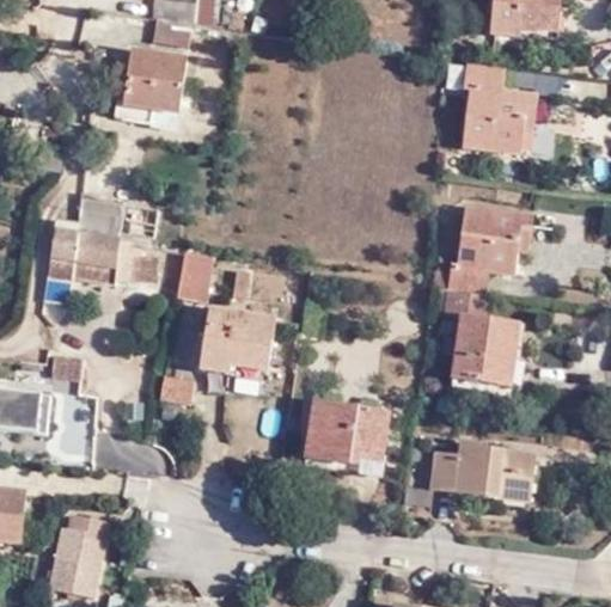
[(158,19),(195,25),(197,0),(153,0),(152,19),(158,19)]
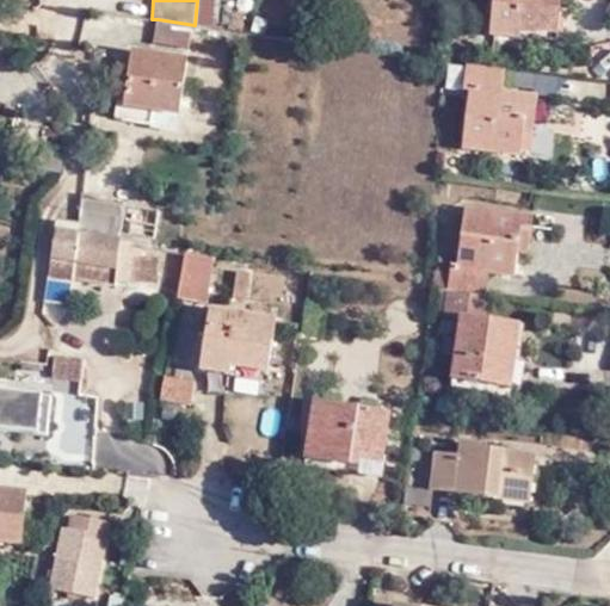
[(495,0),(493,37),(521,39),(521,32),(558,36),(559,0),(495,0)]
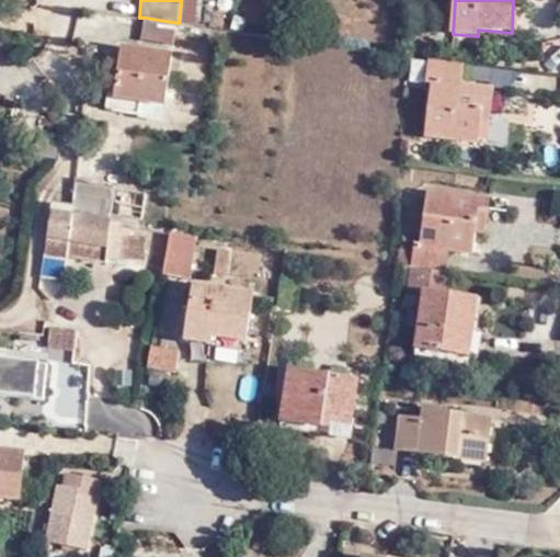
[(179,23),(145,18),(141,36),(176,41),(179,23)]
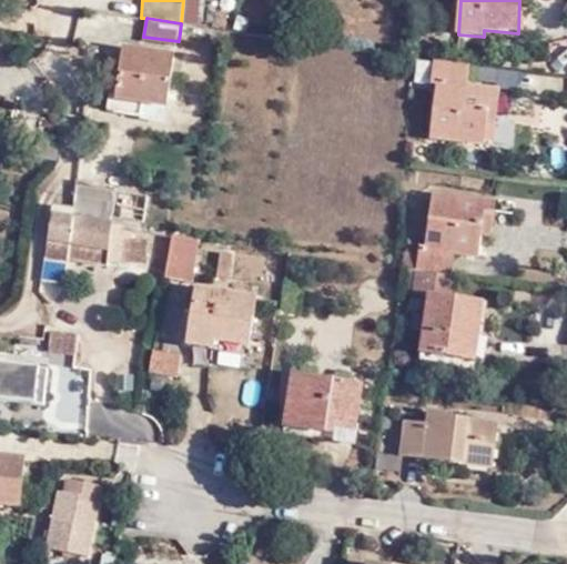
[(114,96),(165,102),(171,53),(121,48),(114,96)]
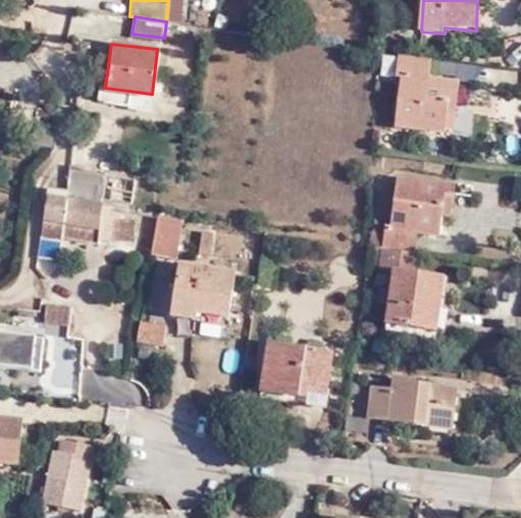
[(424,58),(396,55),(396,58),(395,75),(394,78),(398,79),(392,128),(439,135),(443,113),(450,114),(451,104),(453,85),(422,81),(424,58)]
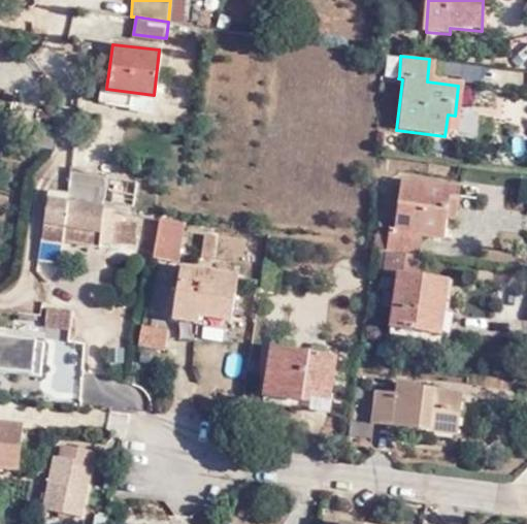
[(384,74),(399,76),(400,59),(386,57),(384,74)]
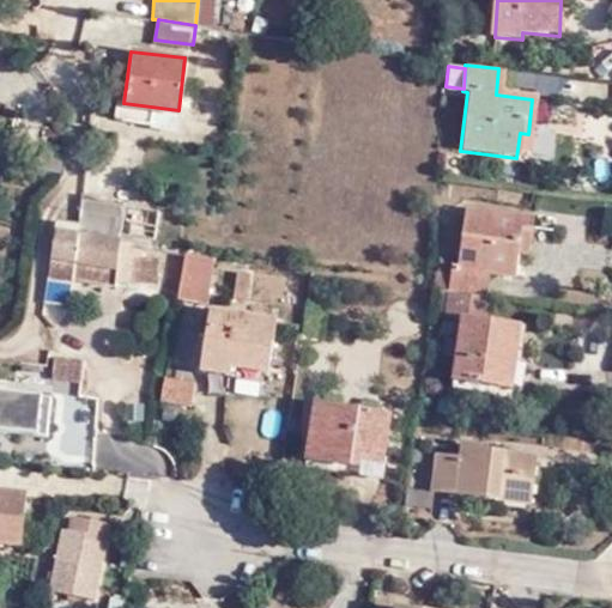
[(528,134),(520,133),(516,158),(525,159),(528,134)]
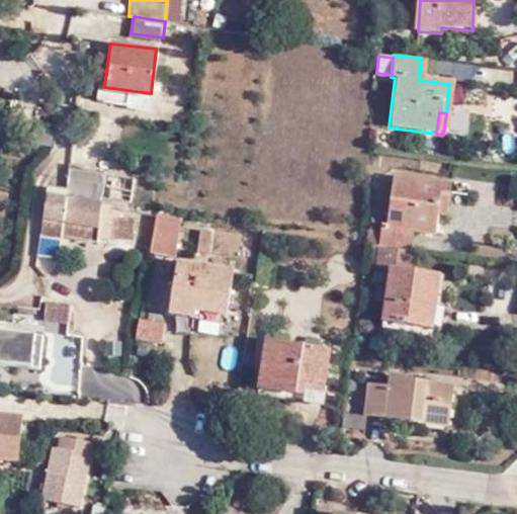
[(112,172),(68,167),(66,191),(109,196),(112,172)]
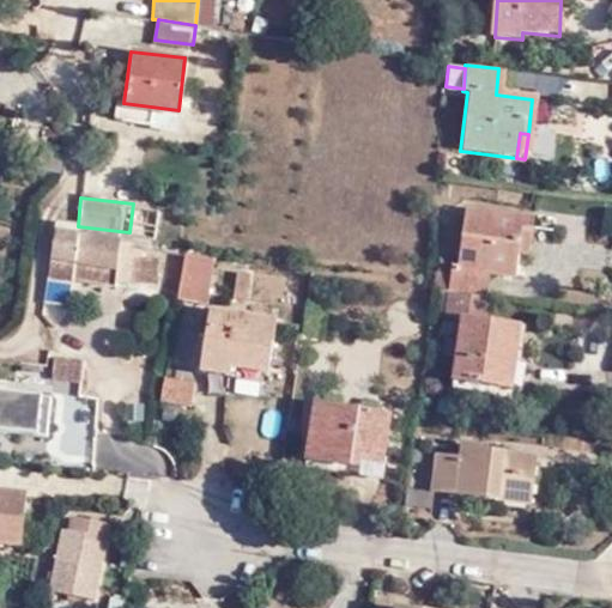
[(159,208),(133,204),(129,232),(156,236),(159,208)]
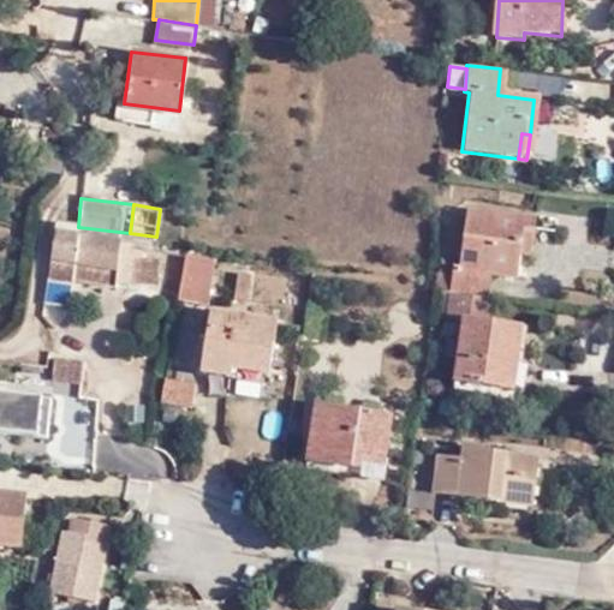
[(458,265),(454,289),(488,294),(492,274),(517,276),(522,240),(531,241),(535,216),(469,208),(463,267),(458,265)]
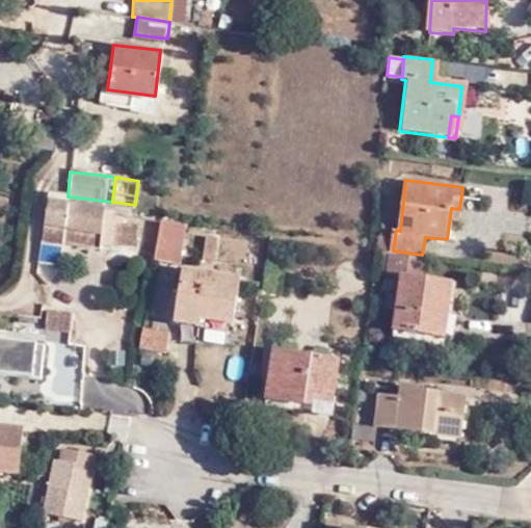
[(100,230),(103,208),(67,202),(59,202),(59,193),(47,192),(43,221),(45,221),(42,239),(62,243),(62,239),(64,225),(75,226),(100,230)]
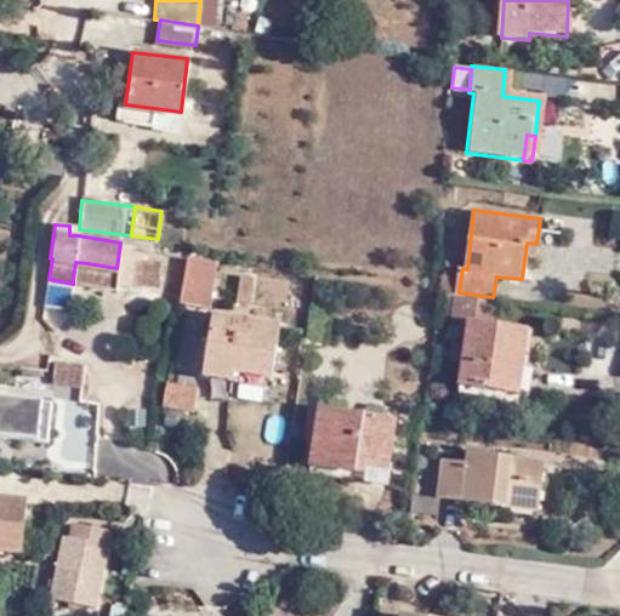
[(134,245),(120,243),(117,268),(87,263),(84,280),(115,285),(115,280),(128,281),(131,256),(134,245)]
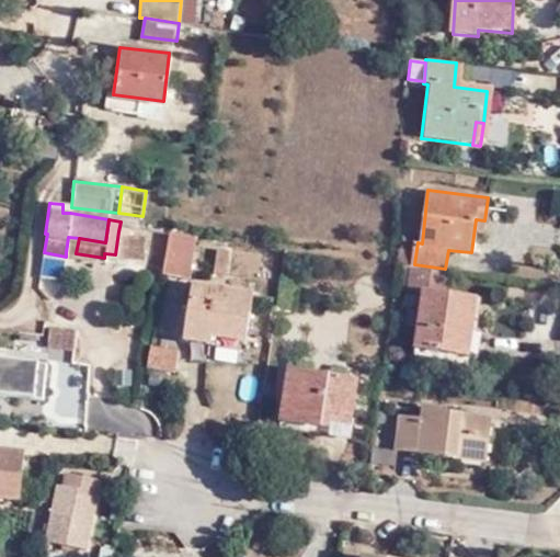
[(180,231),(169,229),(162,270),(187,274),(195,234),(180,231)]
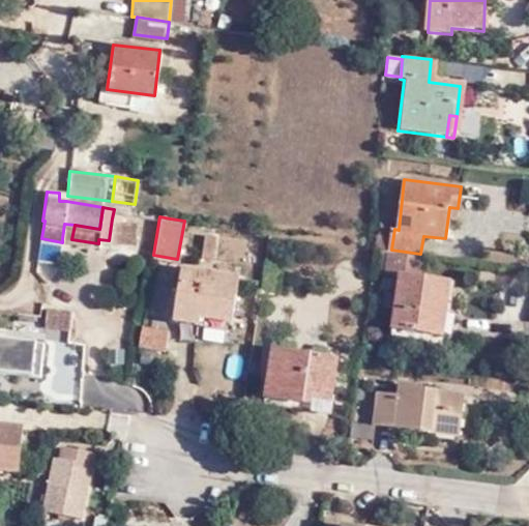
[(139,224),(112,218),(109,240),(136,244),(139,224)]
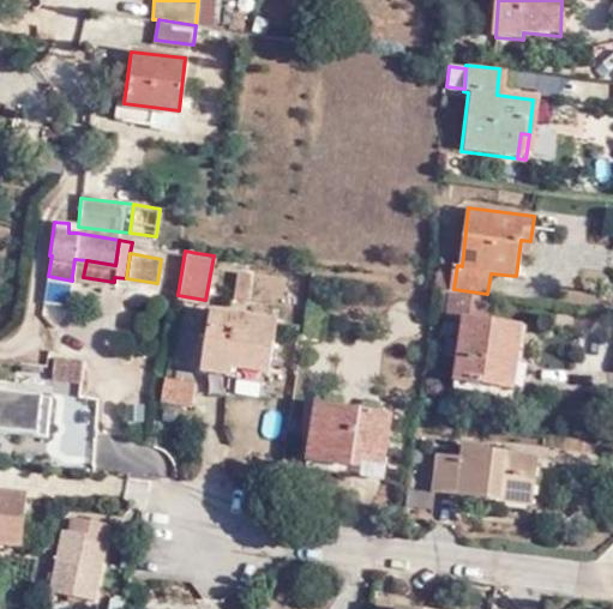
[(83,277),(86,260),(74,259),(72,276),(83,277)]
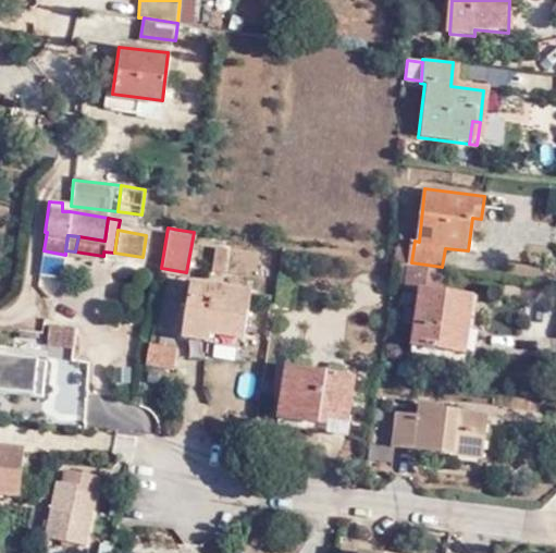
[(220,268),(225,243),(206,238),(200,263),(220,268)]
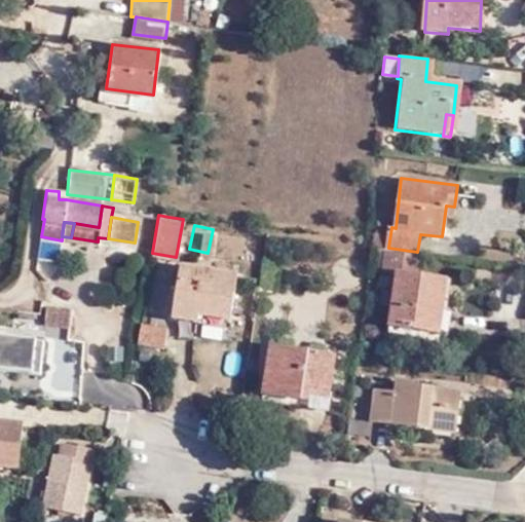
[(59,261),(62,240),(41,236),(38,257),(59,261)]
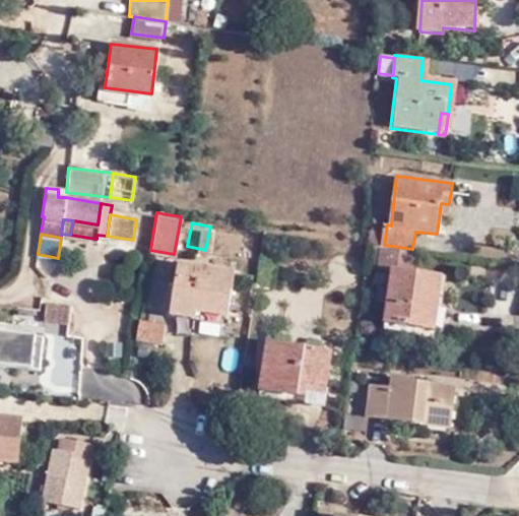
[(371,244),(368,264),(382,266),(384,245),(371,244)]
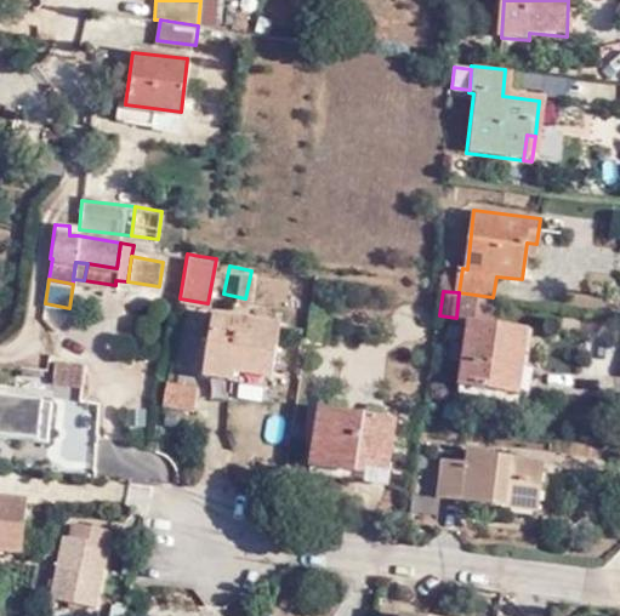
[(489,323),(493,297),(459,292),(456,318),(470,320),(459,393),(481,395),(483,387),(523,392),(528,364),(521,363),(527,326),(489,323)]
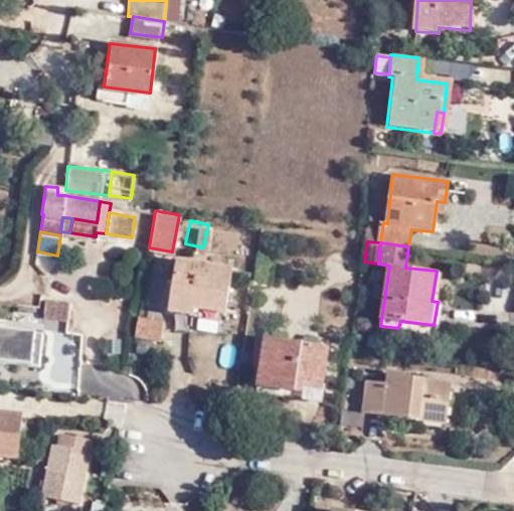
[(190,316),(218,320),(226,275),(165,266),(163,282),(171,283),(165,316),(188,320),(190,316)]
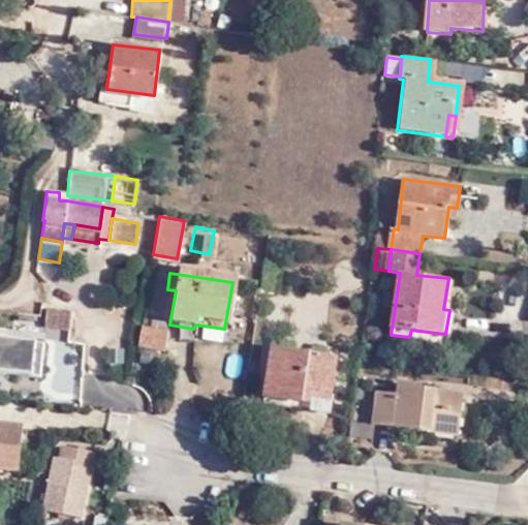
[(44,308),(44,316),(42,338),(68,340),(71,309),(44,308)]
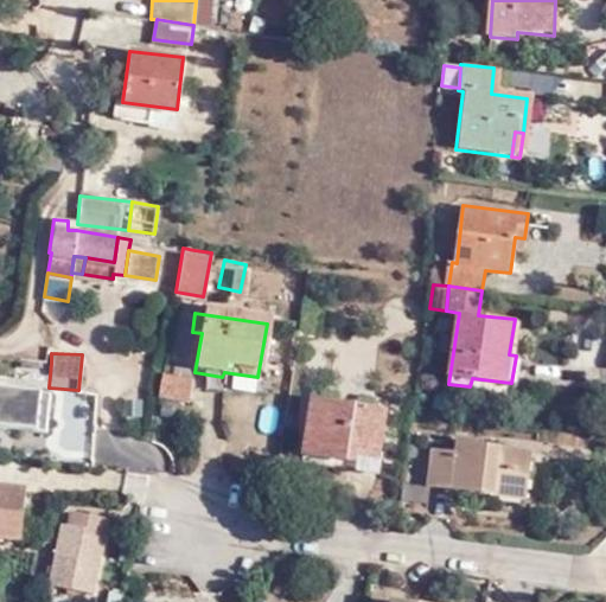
[(192,378),(160,373),(157,396),(189,402),(192,378)]
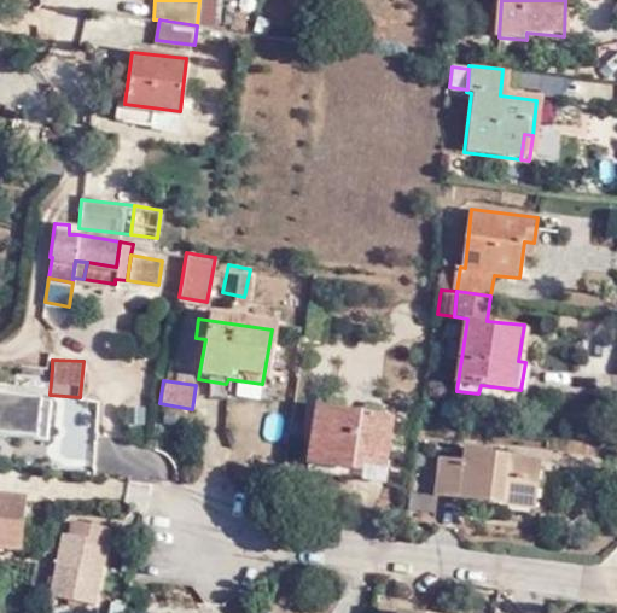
[(314,466),(354,472),(355,466),(394,471),(402,420),(324,408),(314,466)]
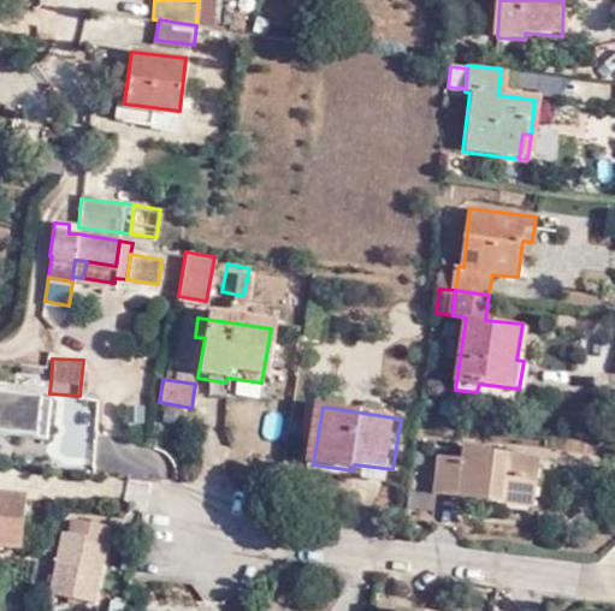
[(437,454),(432,491),(536,505),(542,457),(491,450),(492,445),(463,442),(461,456),(437,454)]
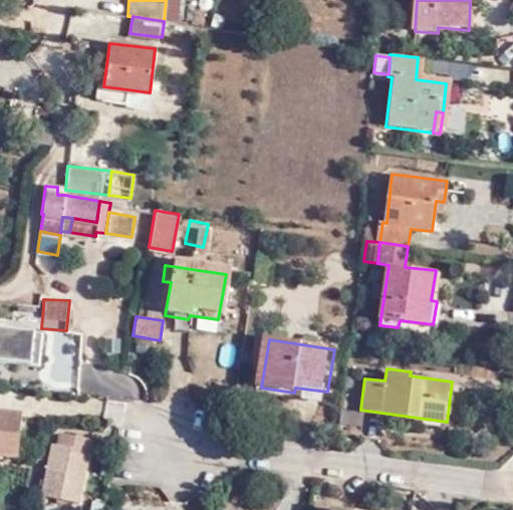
[(328,393),(327,392),(295,388),(294,393),(294,400),(326,406),(328,393)]
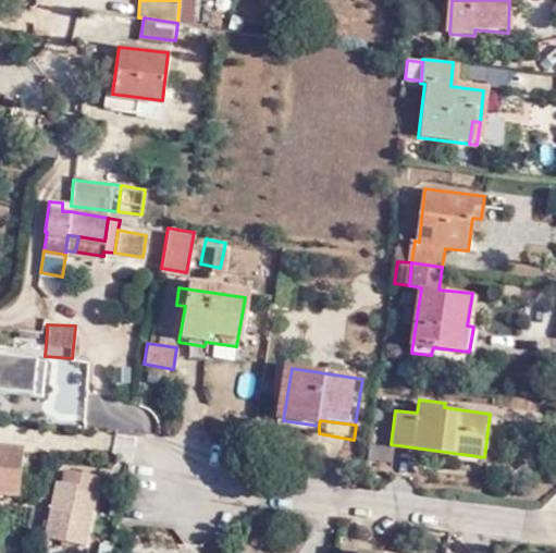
[(0,491),(20,493),(24,446),(0,443),(0,491)]
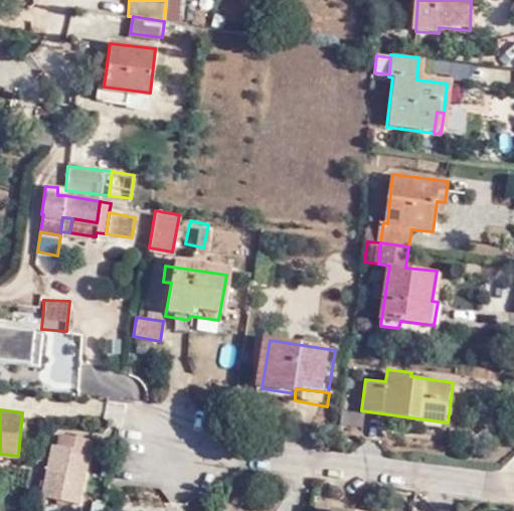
[(40,492),(77,498),(86,446),(49,439),(40,492)]
